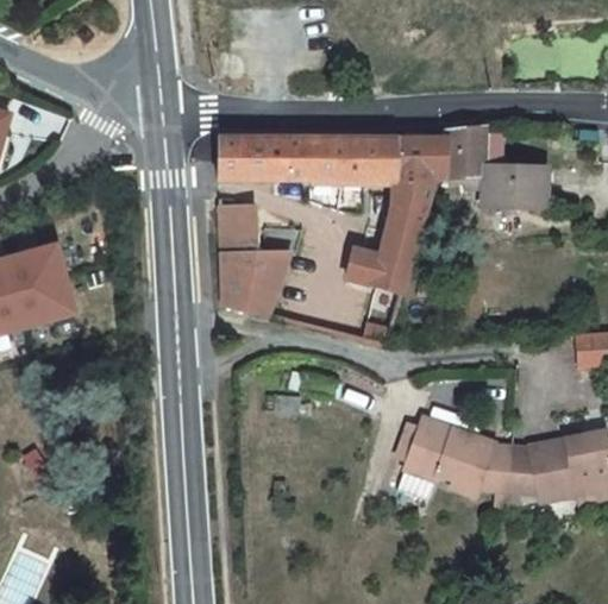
[(446,133),(444,174),(462,172),(463,186),(482,184),(482,202),(545,203),(545,164),(499,162),(500,130),(484,129),(484,123),(445,126),(444,133),(446,133)]
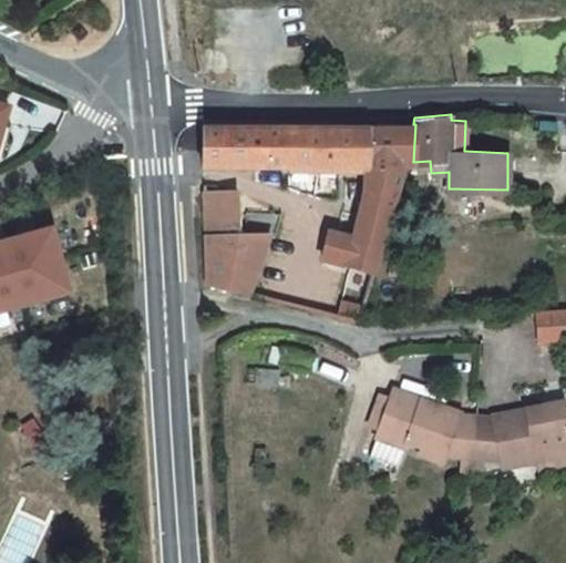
[(3,119),(0,130),(0,137),(4,140),(10,121),(3,119)]
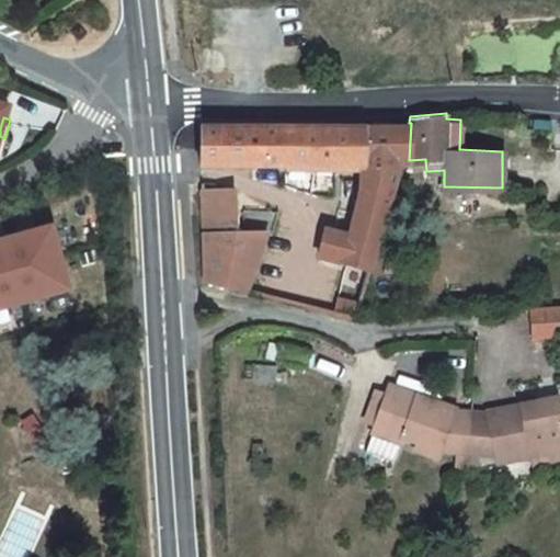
[(409,123),(200,123),(200,160),(285,160),(285,165),(361,165),(361,185),(350,231),(326,226),(319,252),(342,259),(369,268),(399,165),(409,160),(411,123),(409,123)]
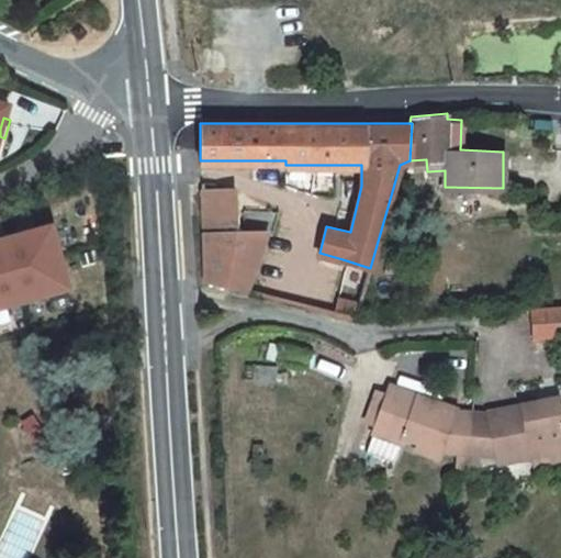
[(235,210),(234,188),(201,189),(202,211),(235,210)]
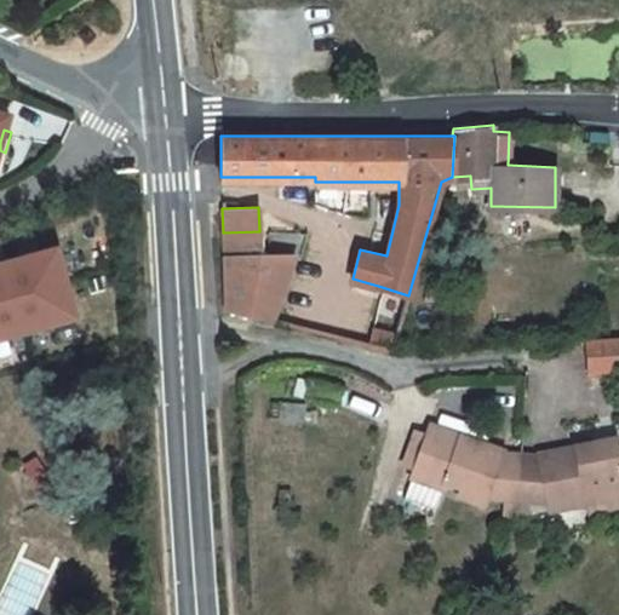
[(259,231),(223,233),(225,308),(271,319),(293,253),(259,254),(259,231)]
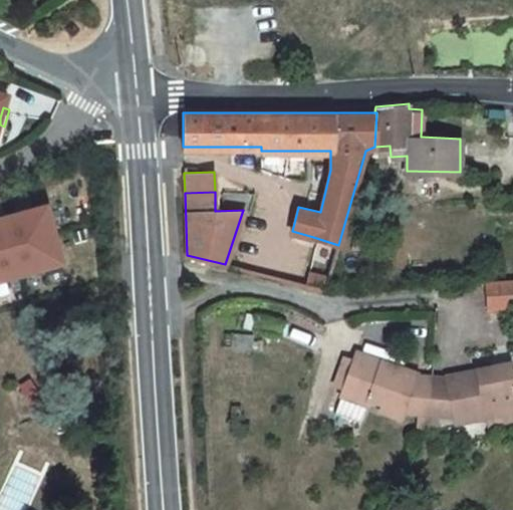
[(52,201),(0,215),(0,278),(69,262),(52,201)]
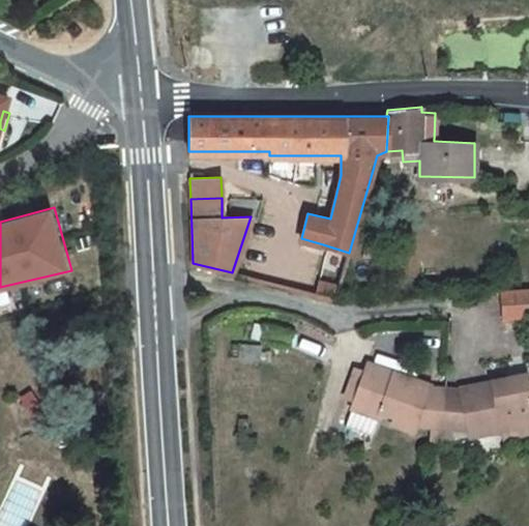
[(502,316),(528,314),(528,286),(500,289),(502,316)]
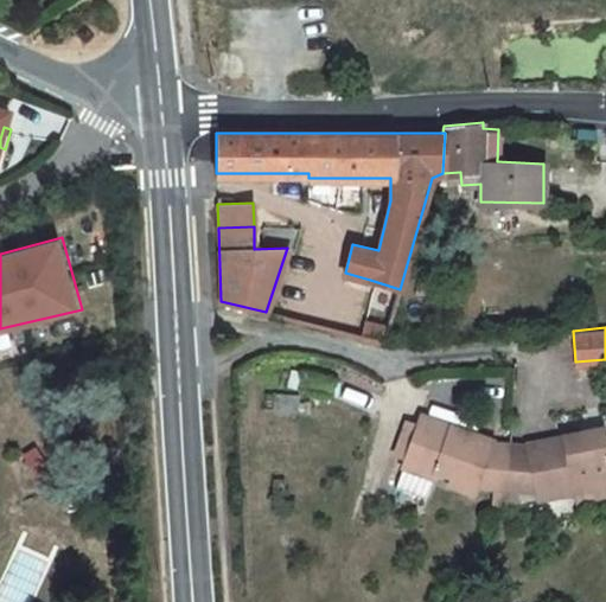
[(493,501),(504,501),(510,444),(420,412),(415,427),(406,450),(394,484),(426,494),(435,468),(452,473),(450,482),(473,491),(476,481),(495,482),(493,501)]
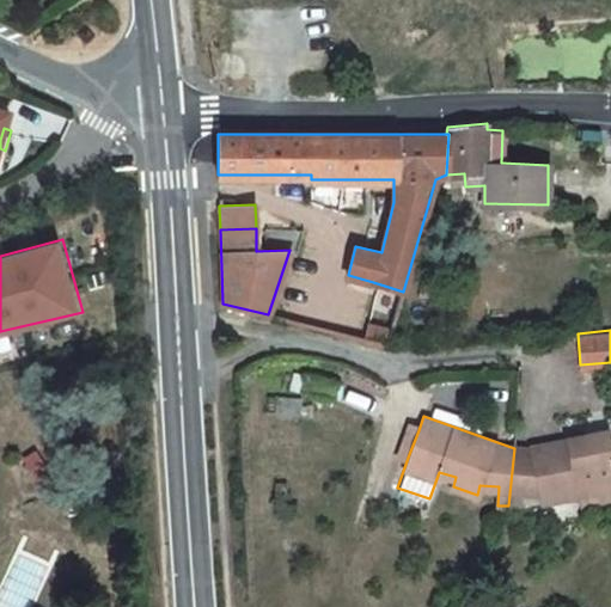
[(399,451),(409,454),(419,430),(408,425),(399,451)]
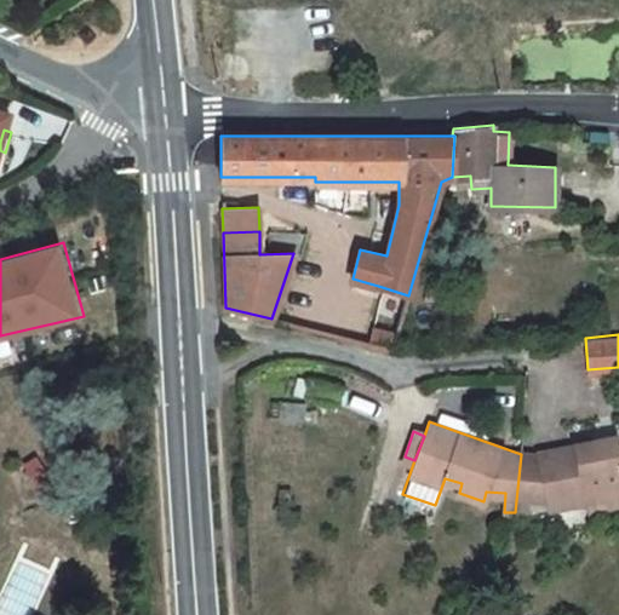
[(521,454),(515,512),(525,511),(527,495),(546,496),(549,506),(586,499),(588,509),(618,501),(618,454),(615,436),(521,454)]
